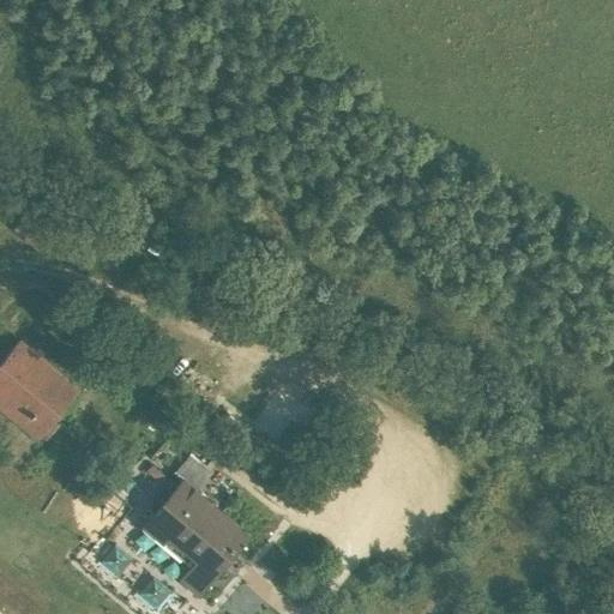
[(0,362),(0,407),(12,416),(38,439),(42,435),(46,438),(55,427),(52,423),(78,392),(18,342),(0,362)]
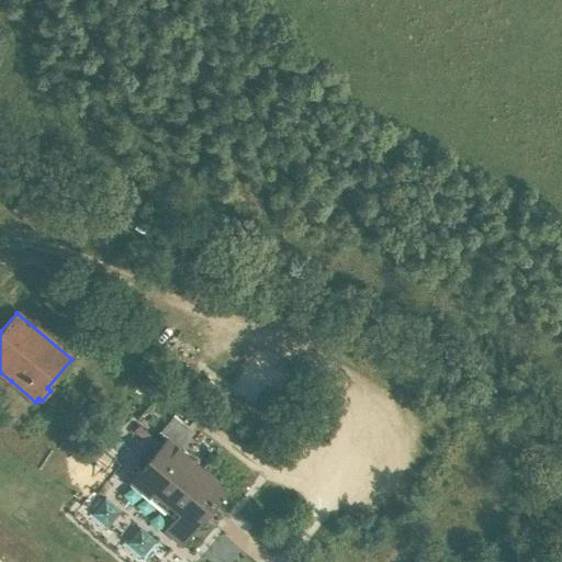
[(277,392),(268,385),(254,406),(262,412),(277,392)]
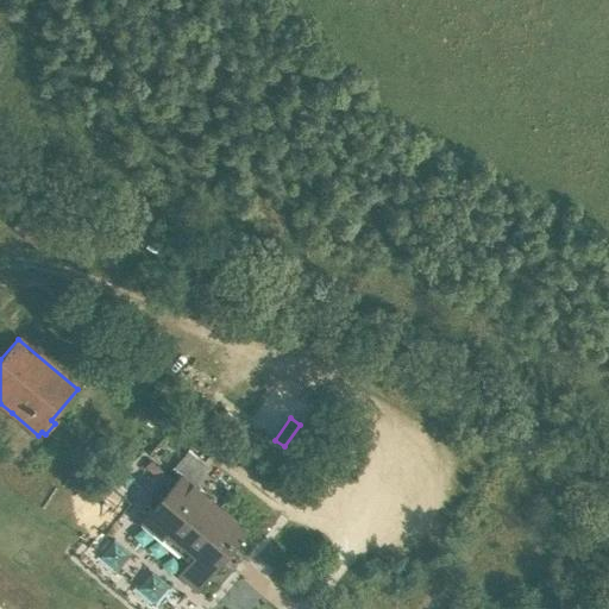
[(167,476),(150,462),(145,468),(162,482),(167,476)]
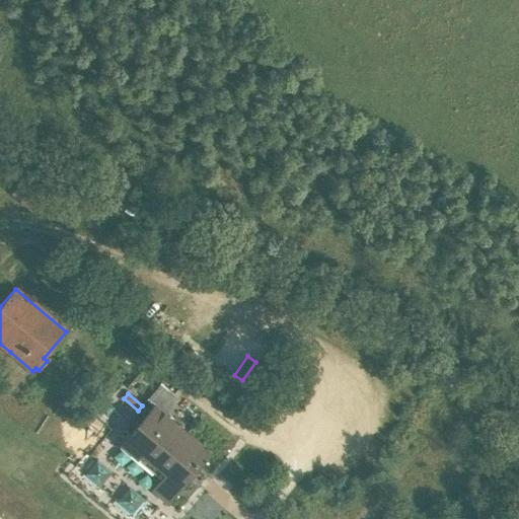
[(166,503),(188,477),(210,452),(154,405),(121,445),(160,478),(150,490),(166,503)]
